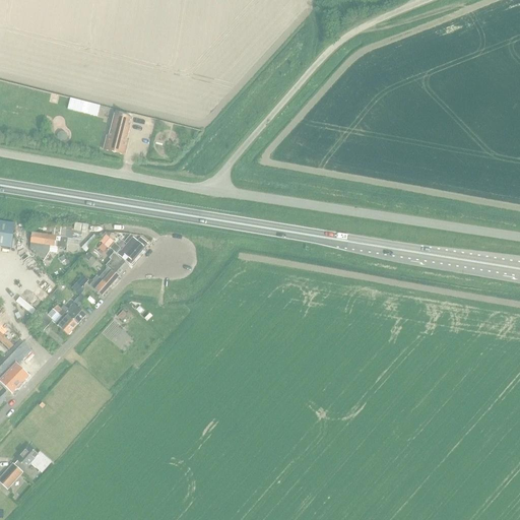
[(81,113),(96,117),(100,107),(83,103),(81,113)]
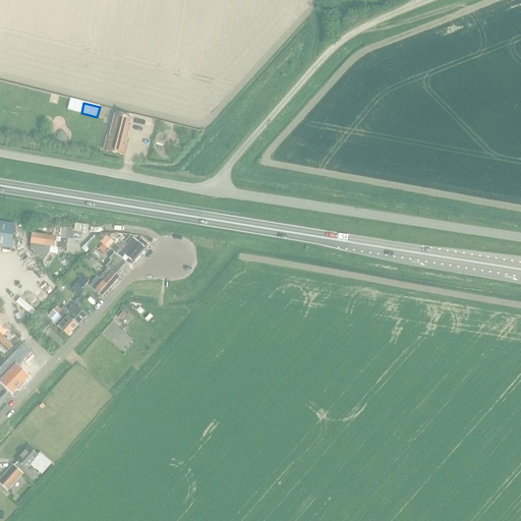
[(105,137),(101,151),(122,157),(126,142),(124,142),(130,119),(113,115),(107,137),(105,137)]
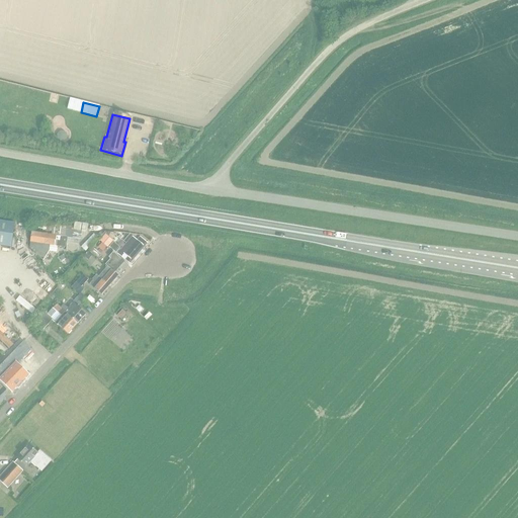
[(14,224),(0,221),(0,246),(10,248),(14,224)]
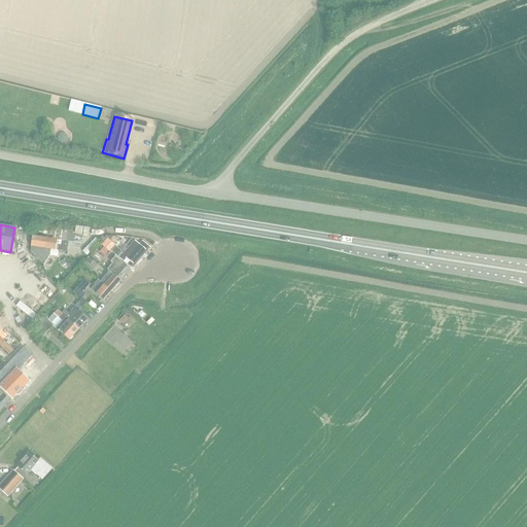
[(67,248),(80,250),(80,248),(81,248),(82,235),(67,233),(66,241),(59,240),(59,241),(56,240),(57,239),(32,235),(30,251),(43,265),(49,255),(50,250),(55,250),(55,246),(58,247),(57,250),(66,252),(67,242),(68,242),(67,248)]
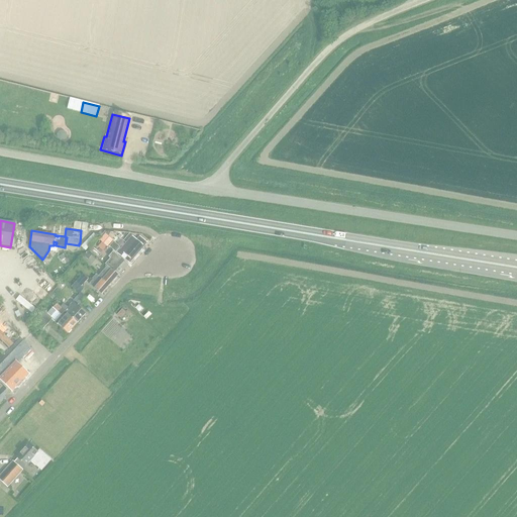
[(107,247),(113,240),(105,234),(102,237),(101,236),(98,239),(107,247)]
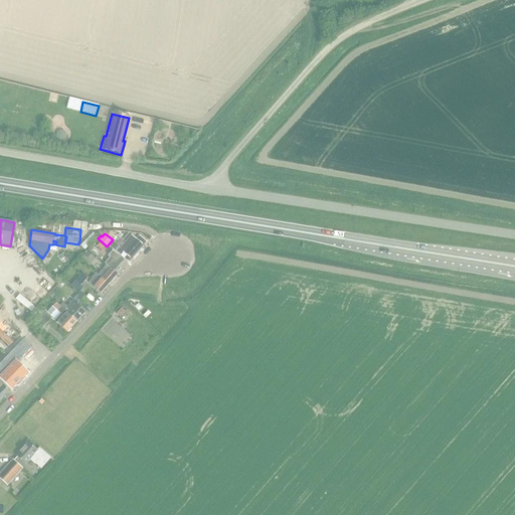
[(137,236),(135,238),(131,234),(124,242),(128,246),(135,252),(144,241),(137,236)]
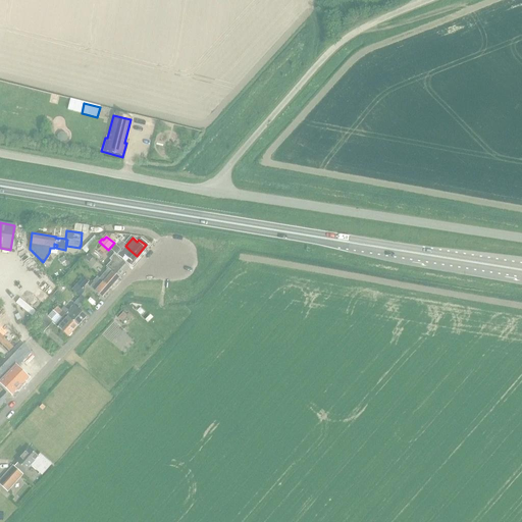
[(137,256),(129,250),(125,246),(117,256),(128,265),(137,256)]
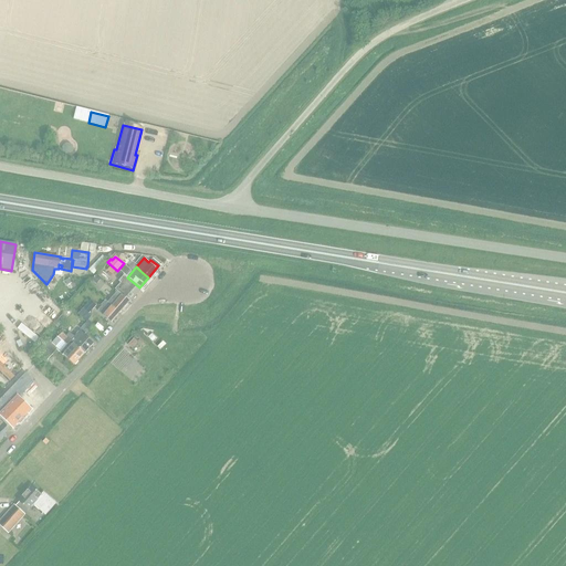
[(109,278),(102,271),(98,275),(106,282),(107,283),(111,279),(109,278)]
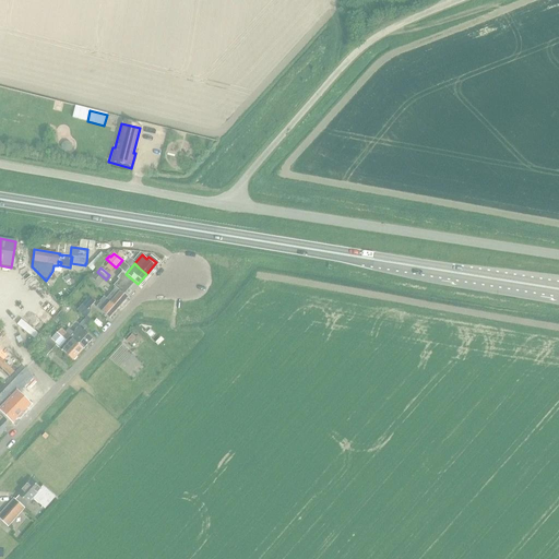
[(111,287),(114,289),(125,299),(135,286),(120,273),(116,278),(117,281),(111,287)]
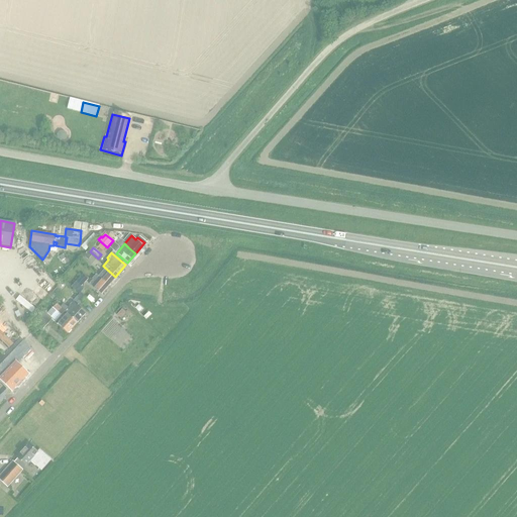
[(107,286),(115,277),(105,268),(97,278),(107,286)]
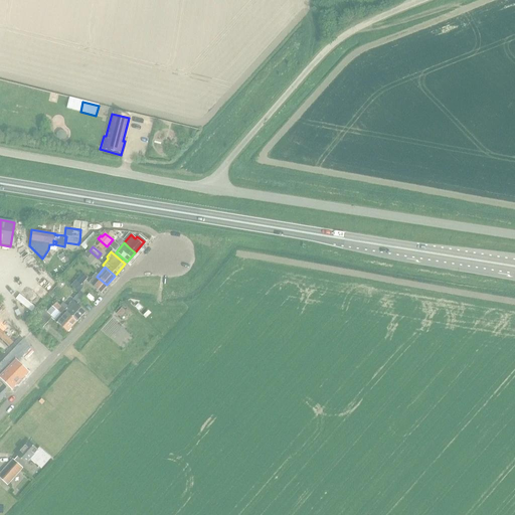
[(82,273),(70,286),(78,293),(82,288),(80,286),(88,278),(82,273)]
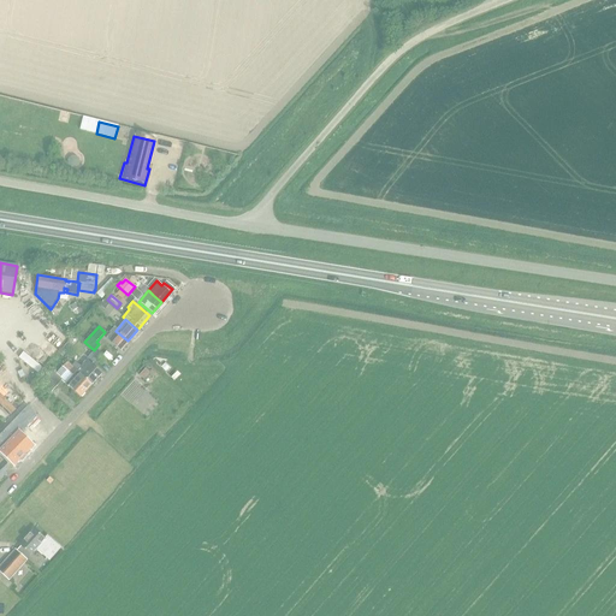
[(128,341),(116,331),(113,327),(104,338),(118,351),(128,341)]
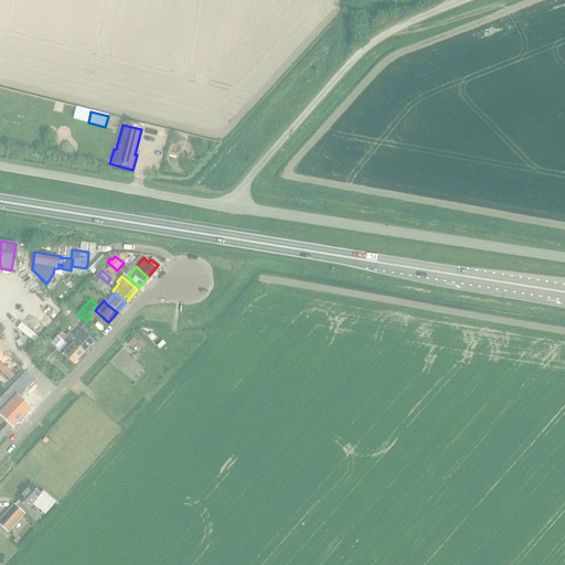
[(86,321),(81,329),(86,333),(93,326),(86,321)]
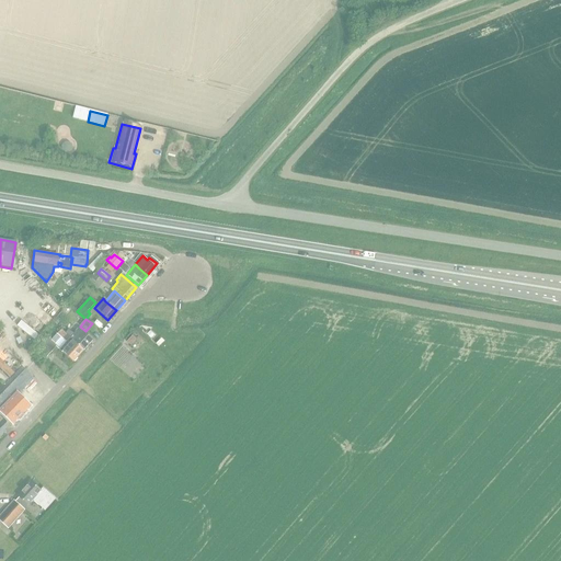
[(38,335),(24,323),(20,328),(27,334),(26,336),(29,340),(31,338),(35,341),(38,335)]
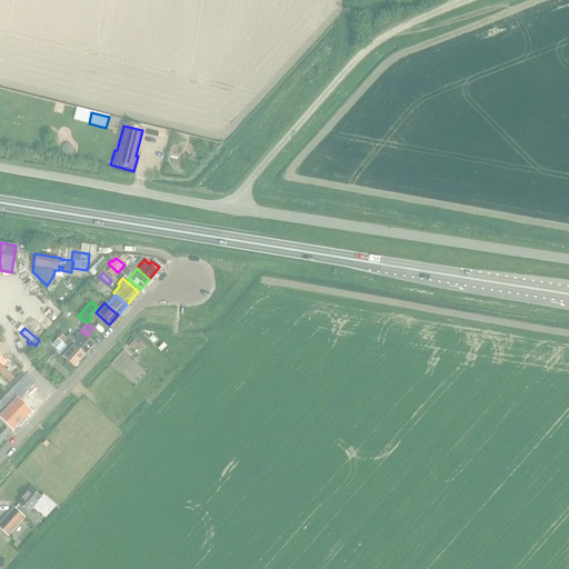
[(65,339),(82,355),(91,346),(79,335),(73,340),(68,336),(65,339)]
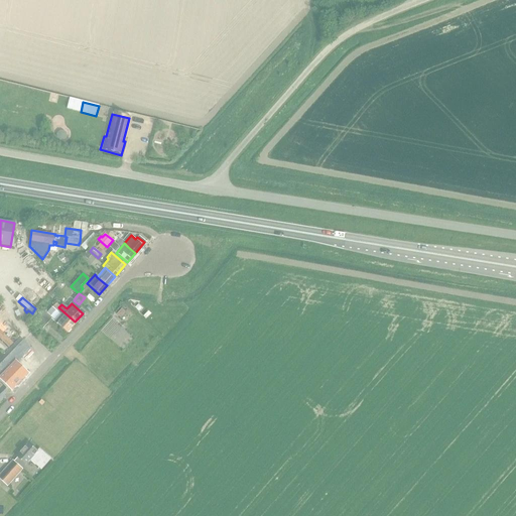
[(75,321),(58,307),(54,304),(46,312),(44,310),(33,323),(41,330),(50,319),(65,333),(75,321)]
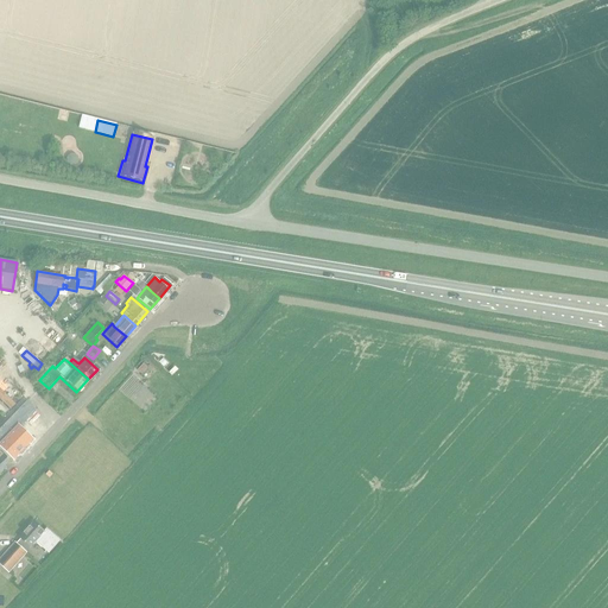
[(141,363),(137,369),(141,373),(146,367),(141,363)]
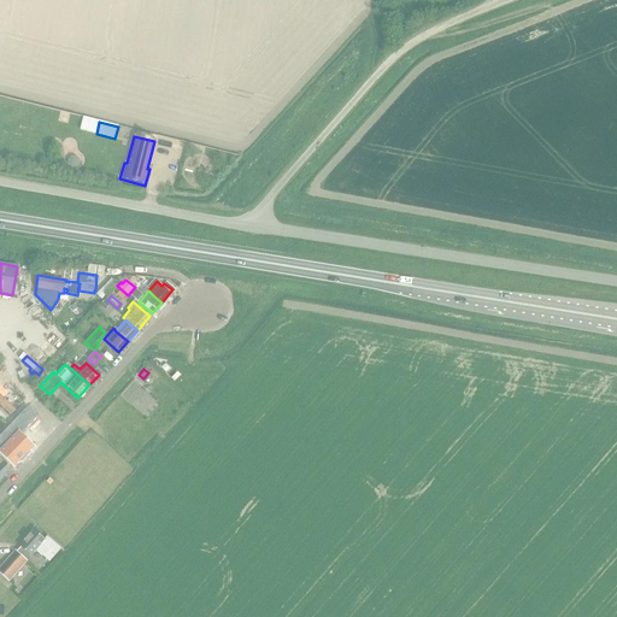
[(6,400),(0,405),(11,416),(16,410),(6,400)]
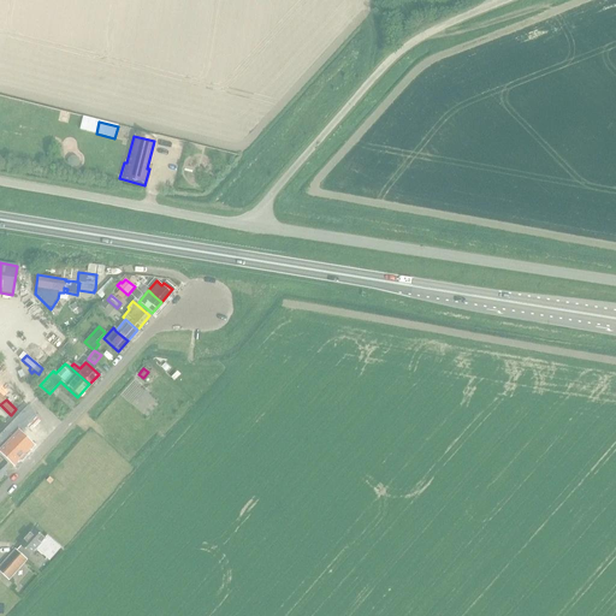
[(0,448),(0,455),(11,467),(31,445),(18,433),(35,416),(25,407),(5,428),(3,426),(0,428),(0,444),(3,446),(0,448)]
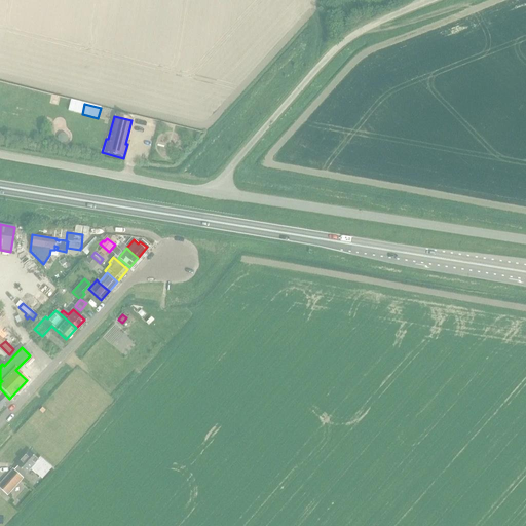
[(38,458),(35,461),(27,453),(14,466),(25,475),(29,471),(40,480),(49,468),(38,458)]
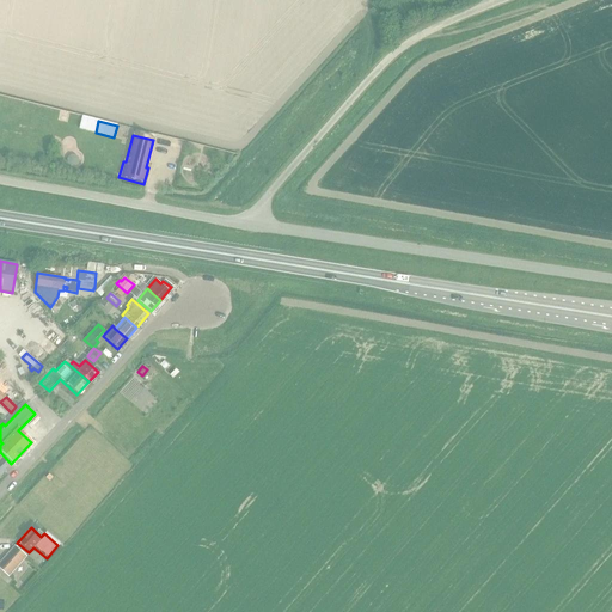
[(28,561),(13,549),(0,562),(0,570),(11,580),(28,561)]
